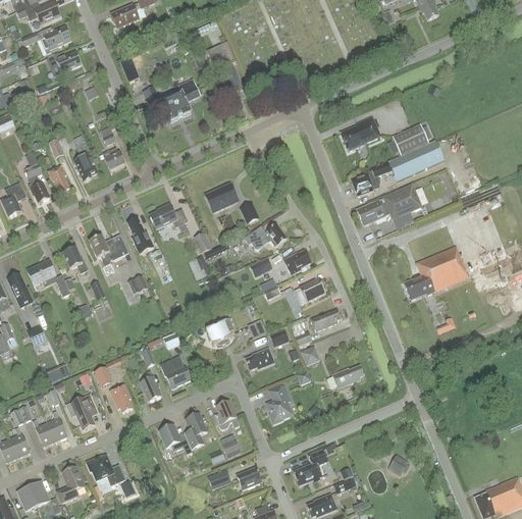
[(31,5),(29,0),(4,0),(11,0),(13,4),(16,11),(31,5)]
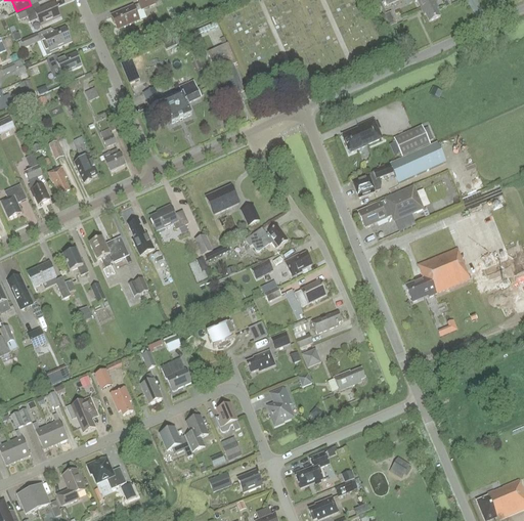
[(156,4),(155,2),(154,0),(138,0),(139,2),(112,13),(118,28),(146,15),(143,9),(156,4)]
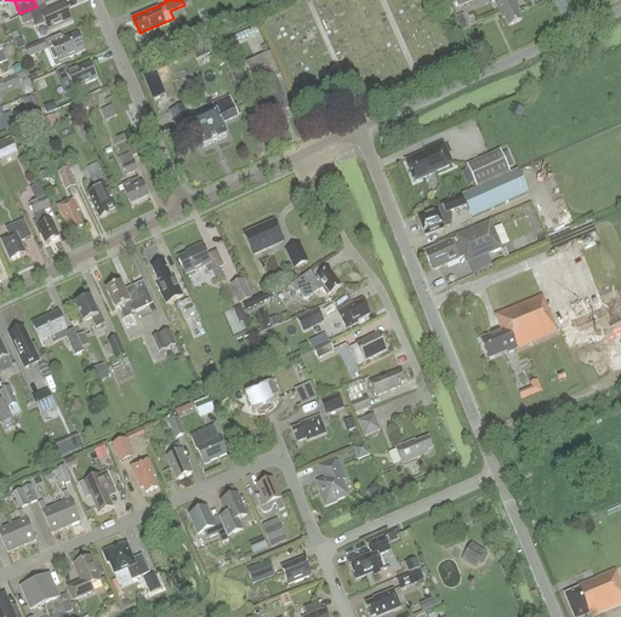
[(495,0),(502,15),(505,15),(508,23),(522,17),(518,9),(519,7),(516,0),(495,0)]
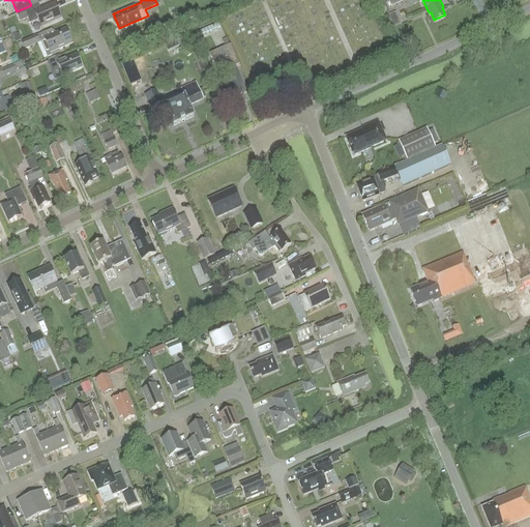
[(39,2),(31,5),(17,11),(21,19),(29,16),(31,21),(38,18),(41,24),(61,16),(55,2),(41,7),(39,2)]
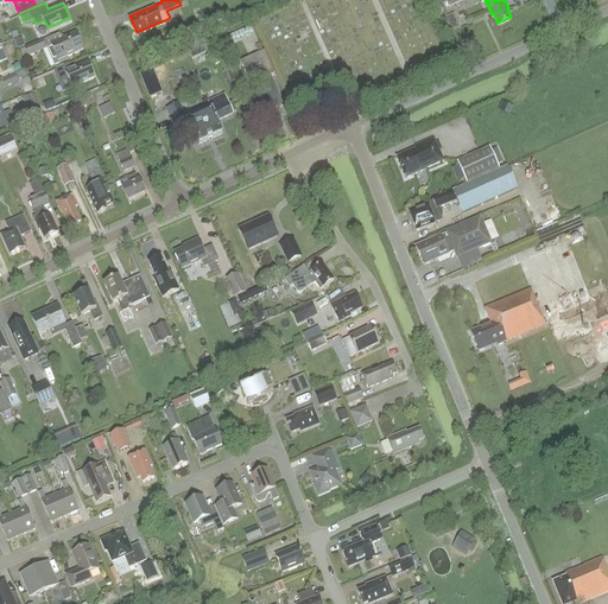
[(453,12),(444,16),(450,30),(460,26),(453,12)]
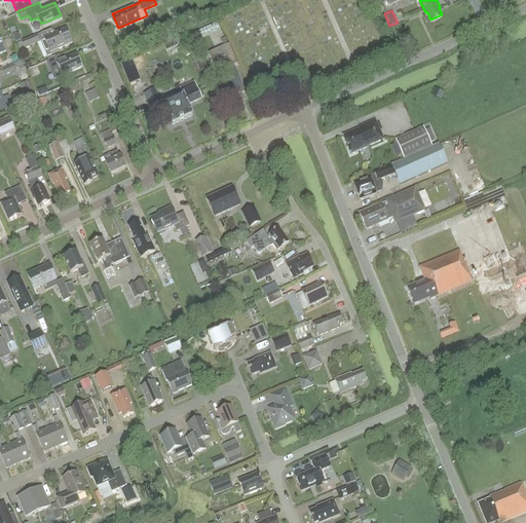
[(214,23),(194,31),(196,35),(215,27),(214,23)]
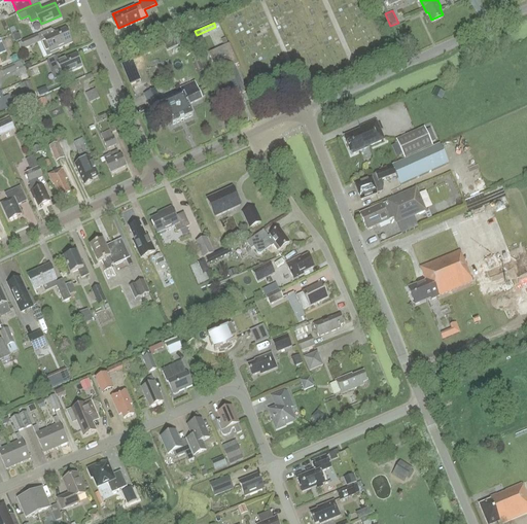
[(65,27),(44,36),(40,38),(47,55),(60,49),(59,46),(71,41),(65,27)]
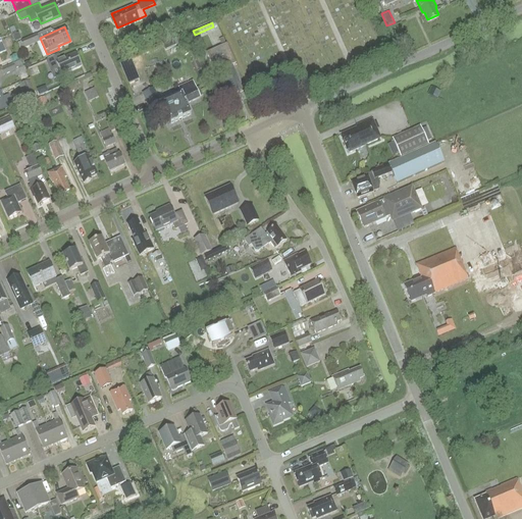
[(18,49),(40,40),(37,32),(15,41),(18,49)]
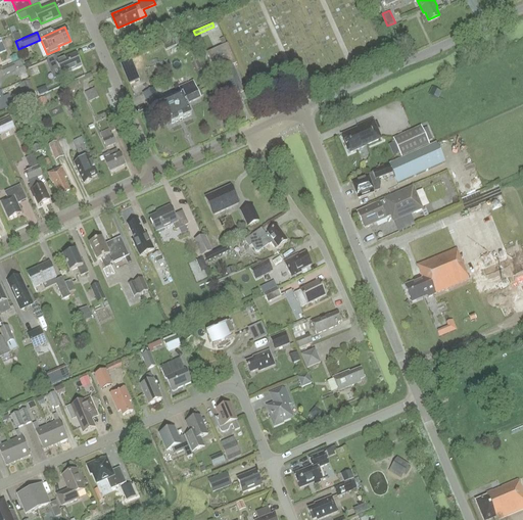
[(177,43),(174,37),(162,42),(165,48),(177,43)]
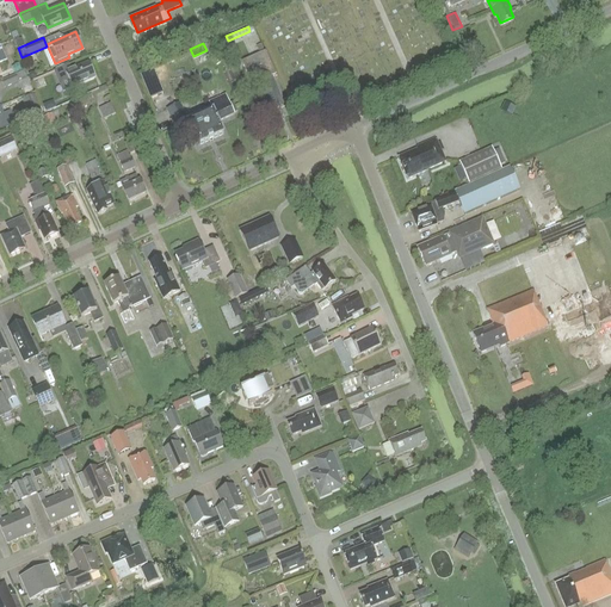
[(285,104),(271,74),(276,72),(266,48),(242,59),(251,79),(255,76),(271,110),(285,104)]
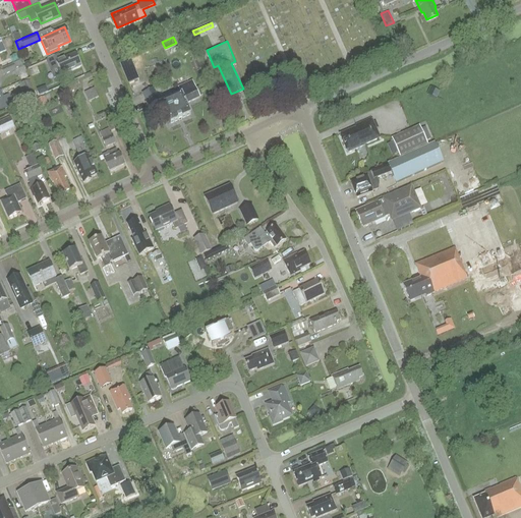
[(18,51),(13,54),(10,56),(12,60),(20,57),(18,51)]
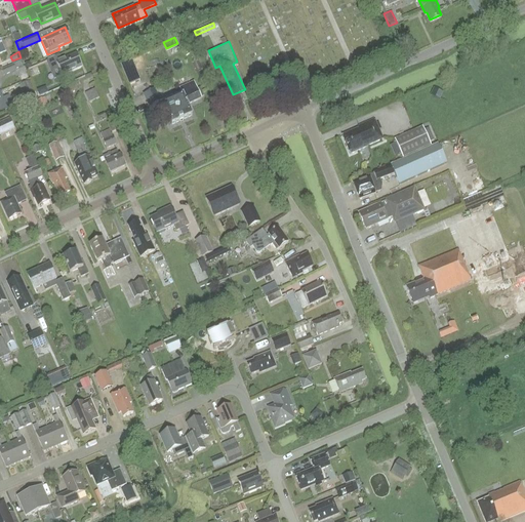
[(63,73),(82,65),(76,51),(62,57),(59,52),(48,57),(52,67),(58,64),(63,73)]
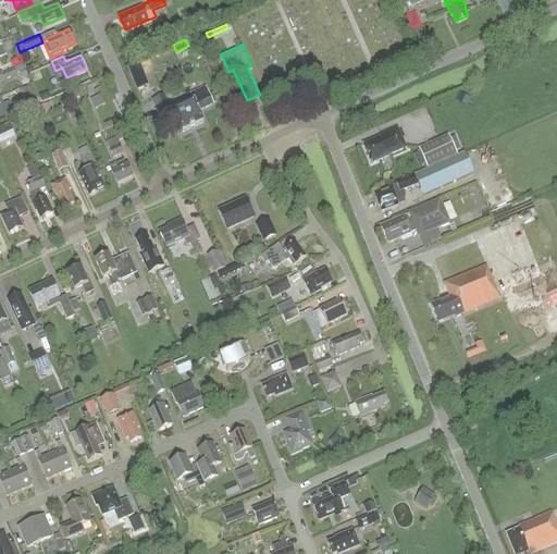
[(141,60),(131,64),(139,87),(150,83),(141,60)]
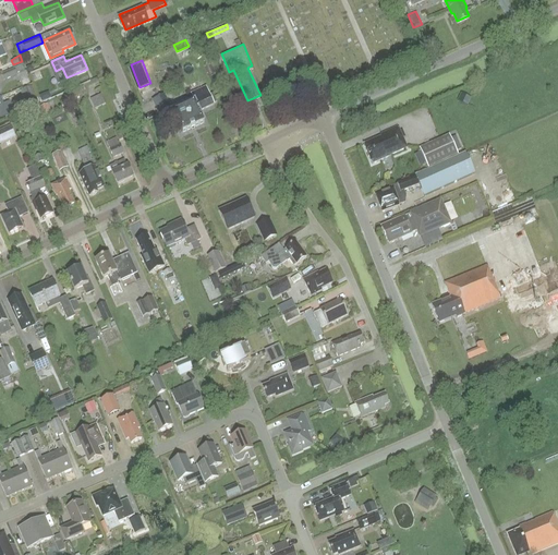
[(16,71),(25,67),(23,61),(1,71),(4,77),(17,72),(16,71)]
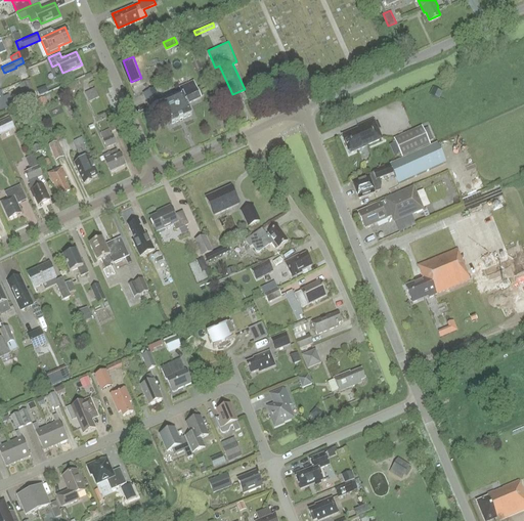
[(77,86),(81,84),(79,78),(64,84),(68,91),(78,87),(77,86)]
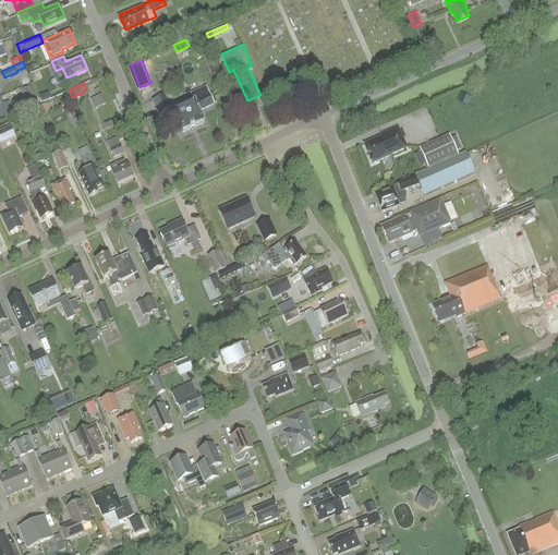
[(36,94),(32,84),(21,88),(24,98),(36,94)]
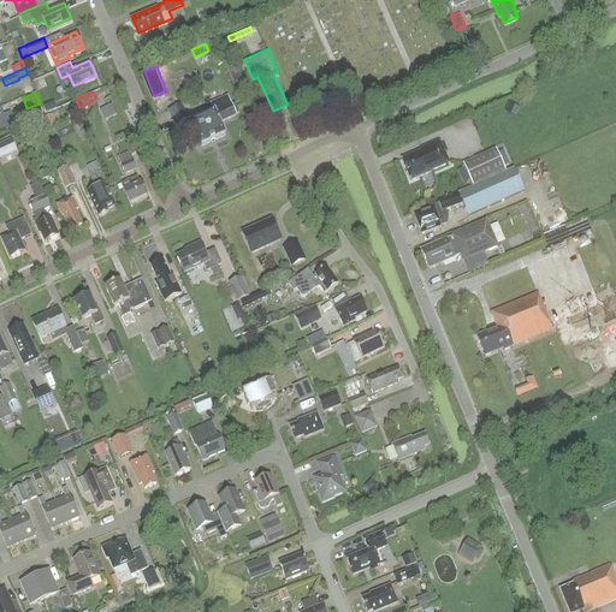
[(22,95),(12,100),(16,108),(25,105),(23,97),(22,95)]
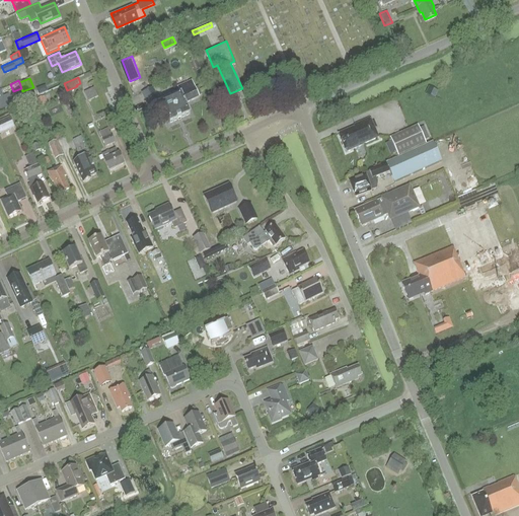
[(46,84),(36,87),(39,93),(48,89),(46,84)]
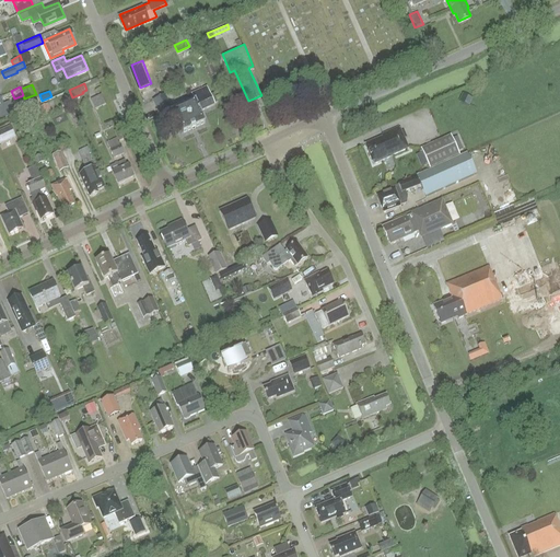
[(214,102),(218,100),(213,91),(186,103),(185,100),(178,103),(179,106),(172,109),(164,93),(153,97),(159,112),(162,109),(165,116),(174,113),(182,130),(205,120),(200,108),(214,102)]
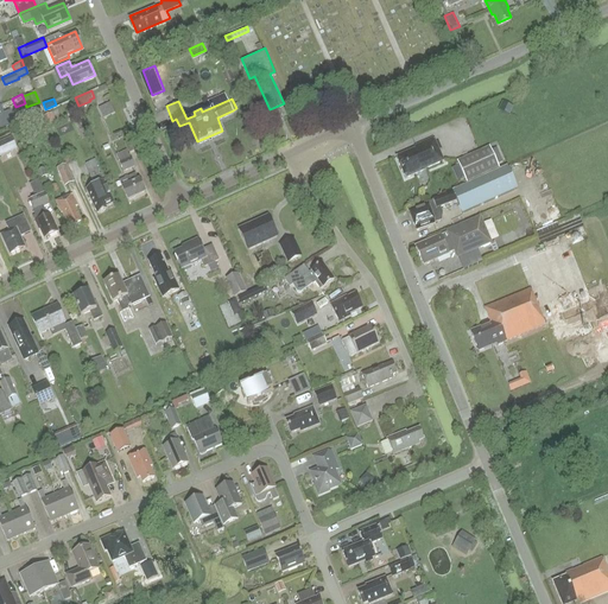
[(500,105),(511,109),(513,105),(502,99),(500,105)]
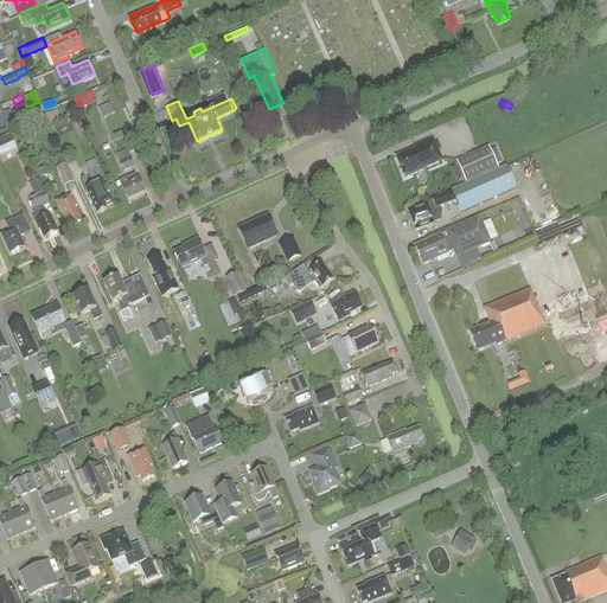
[(115,109),(110,100),(100,104),(104,114),(115,109)]
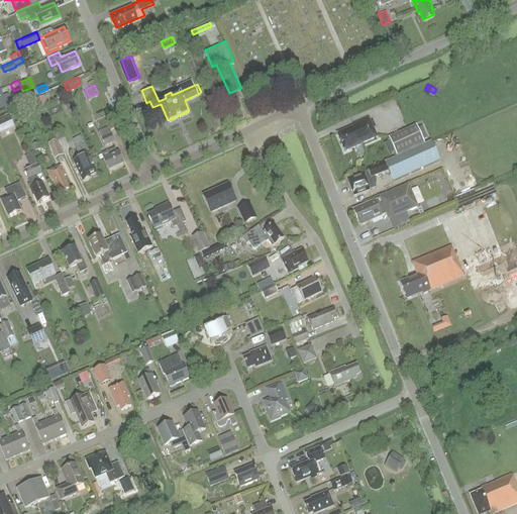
[(17,99),(16,99),(15,97),(13,95),(11,93),(8,93),(5,93),(3,94),(0,95),(0,106),(17,99)]
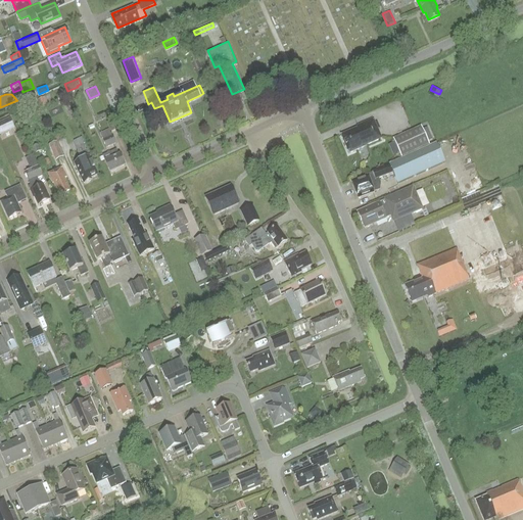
[(37,98),(40,104),(47,101),(44,95),(37,98)]
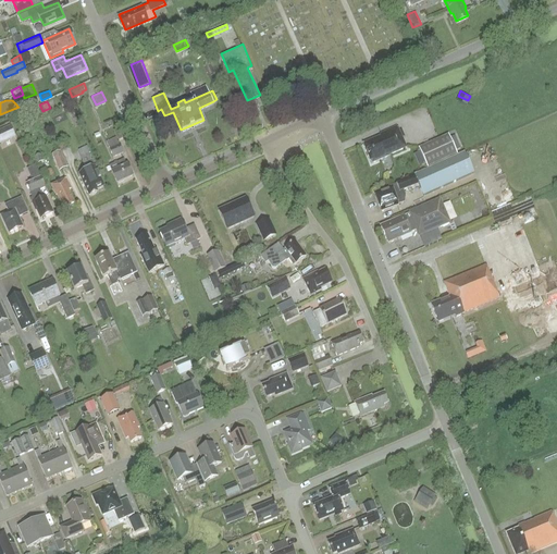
[(125,135),(121,125),(119,125),(116,122),(113,123),(115,127),(114,128),(119,137),(125,135)]
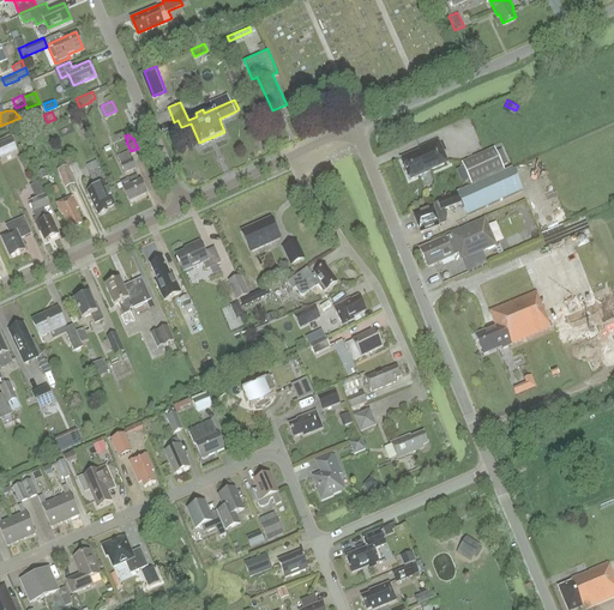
[(11,136),(0,140),(0,153),(17,146),(11,136)]
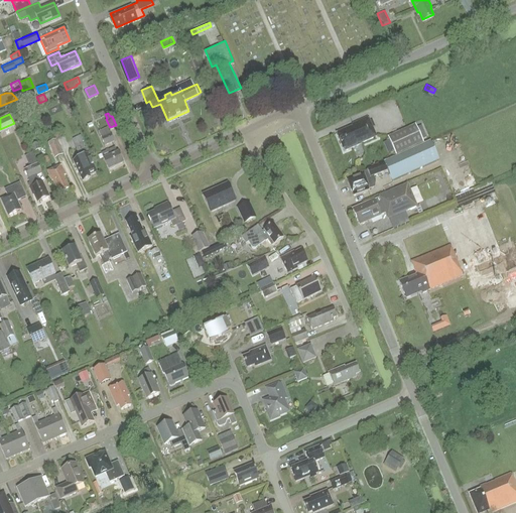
[(353,123),(337,130),(345,149),(361,142),(362,142),(362,141),(377,135),(368,115),(353,121),(352,121),(353,123)]
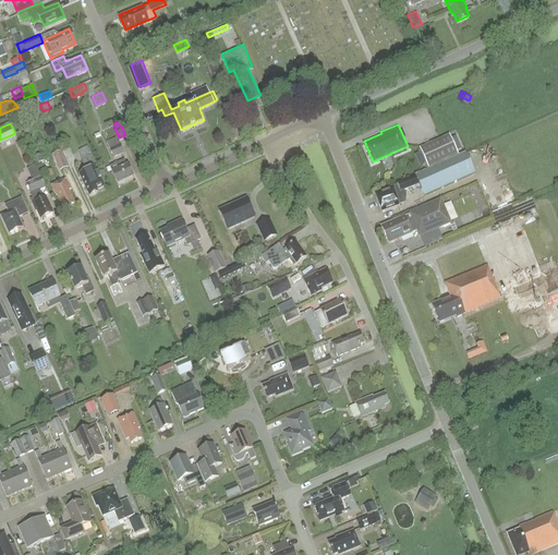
[(449,133),(420,146),(428,166),(458,152),(449,133)]
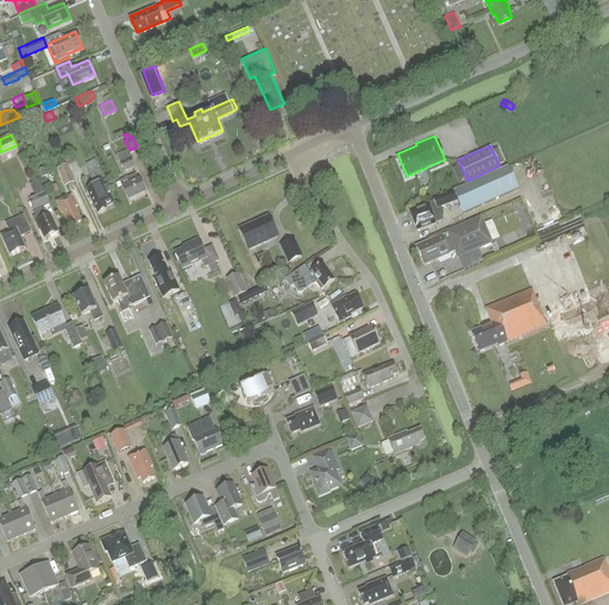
[(135,165),(127,147),(117,152),(124,169),(135,165)]
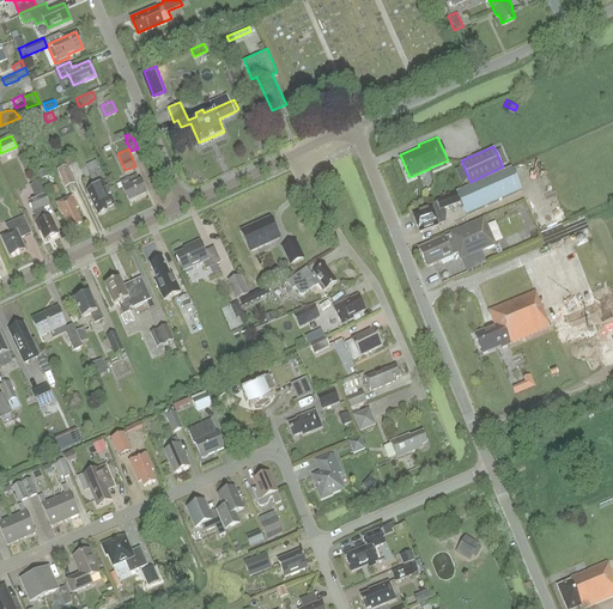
[(115,202),(102,174),(103,172),(101,165),(99,166),(96,158),(86,163),(96,186),(87,189),(97,211),(101,212),(105,209),(107,207),(107,206),(115,202)]
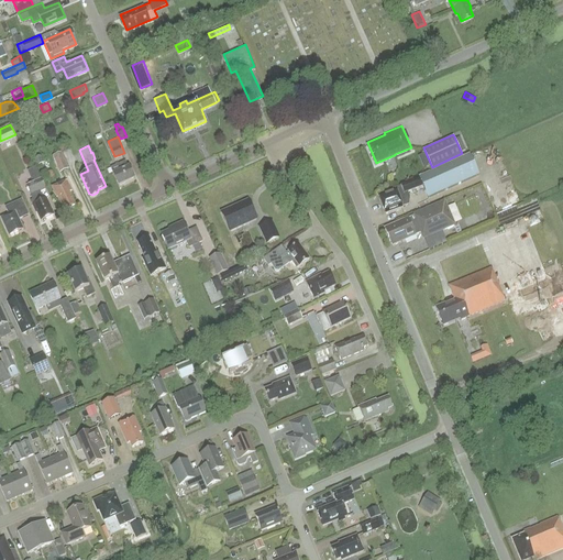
[(68,166),(61,149),(52,153),(59,169),(68,166)]
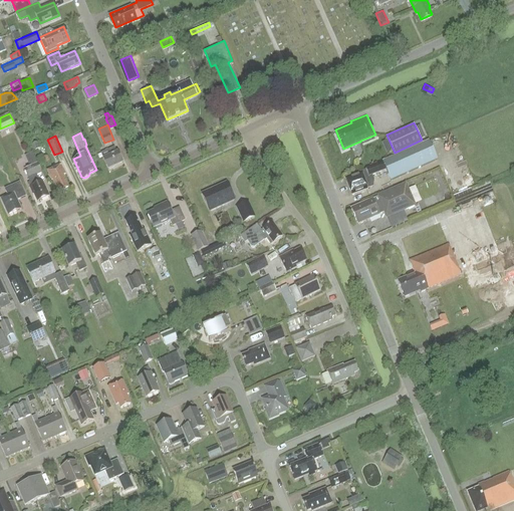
[(34,149),(40,146),(38,140),(32,143),(34,149)]
